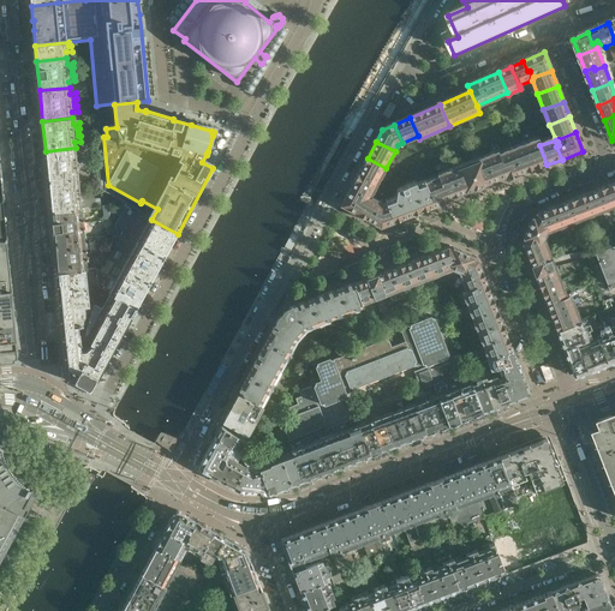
[(547,165),(539,145),(538,143),(525,148),(533,171),(547,165)]
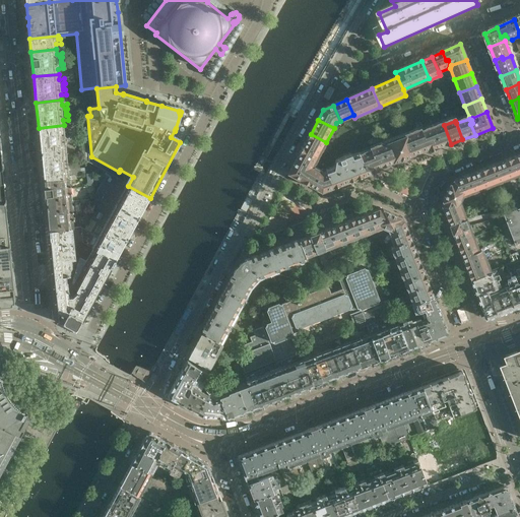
[(69,142),(68,138),(68,134),(70,134),(69,130),(64,130),(64,125),(39,128),(42,153),(66,151),(66,146),(71,146),(71,141),(69,142)]
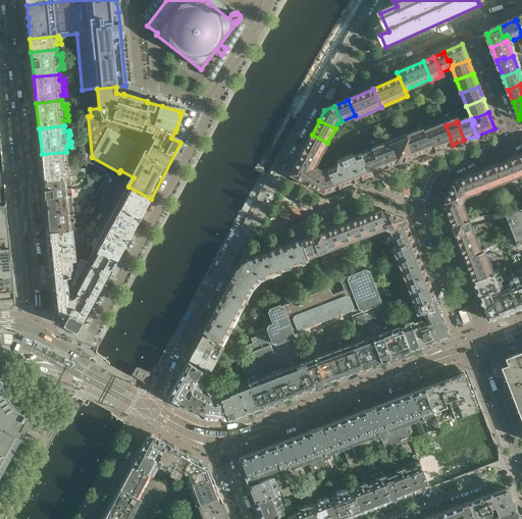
[(453,145),(446,125),(434,130),(441,149),(453,145)]
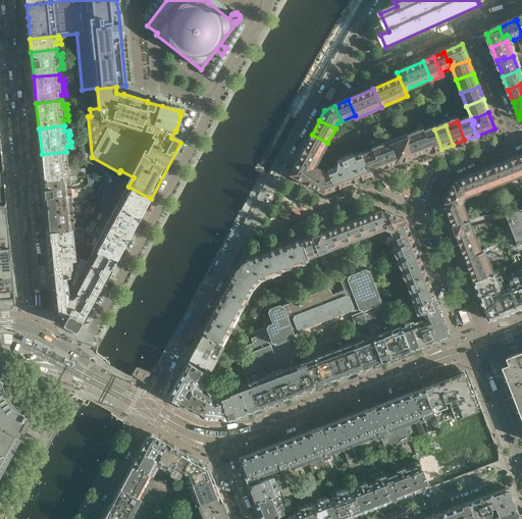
[(441,149),(434,130),(423,135),(430,151),(430,153),(441,149)]
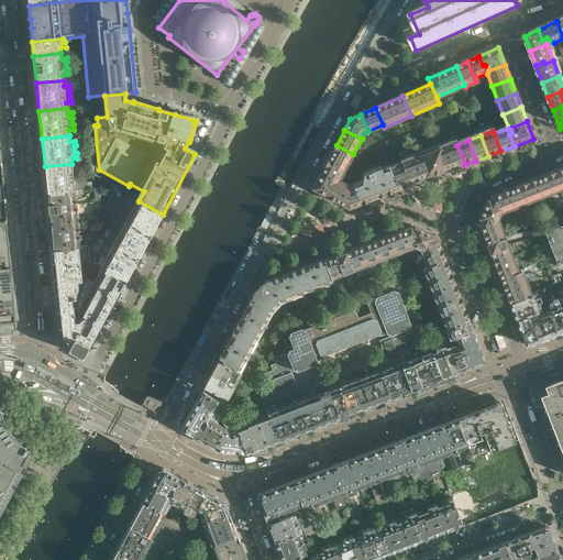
[(464,163),(456,145),(456,143),(444,147),(452,167),(464,163)]
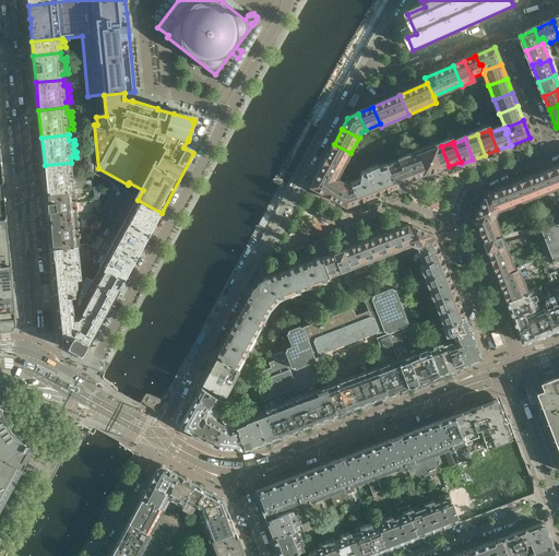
[(343,168),(351,153),(334,144),(325,160),(343,168)]
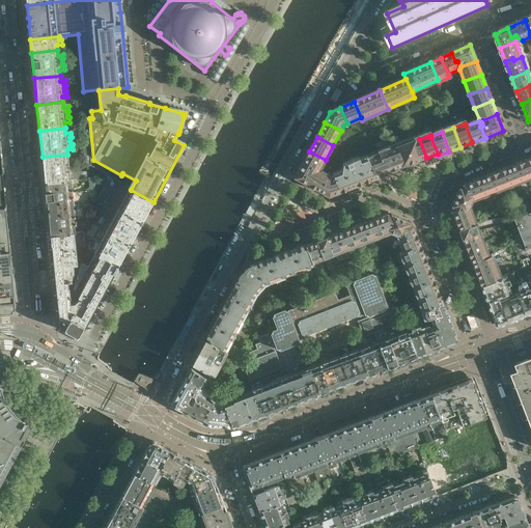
[(426,158),(419,139),(390,150),(397,169),(409,165),(414,164),(415,163),(426,158)]
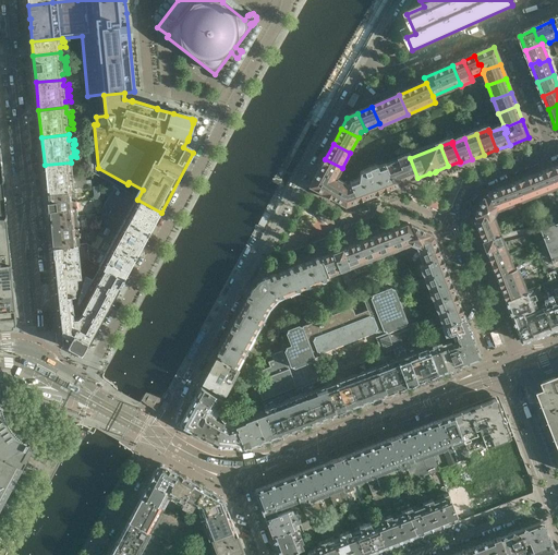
[(417,178),(410,158),(398,163),(399,165),(405,182),(417,178)]
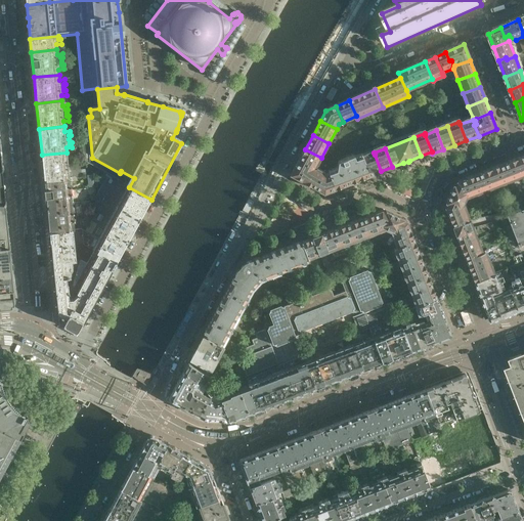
[(315,169),(321,158),(305,149),(299,161),(309,166),(308,168),(311,170),(315,169)]
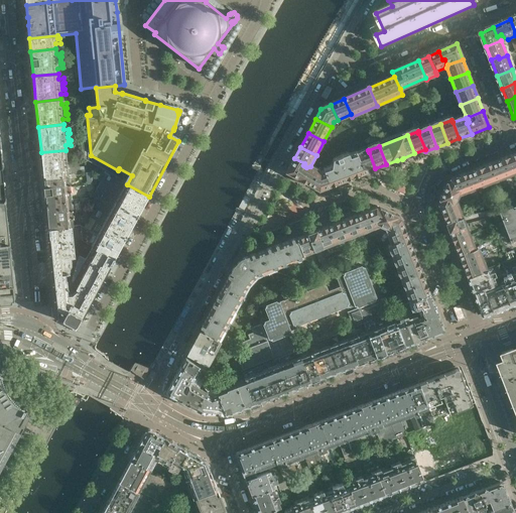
[(71,166),(71,163),(71,159),(73,159),(72,154),(67,155),(66,150),(41,152),(43,178),(69,176),(69,171),(74,170),(73,166),(71,166)]
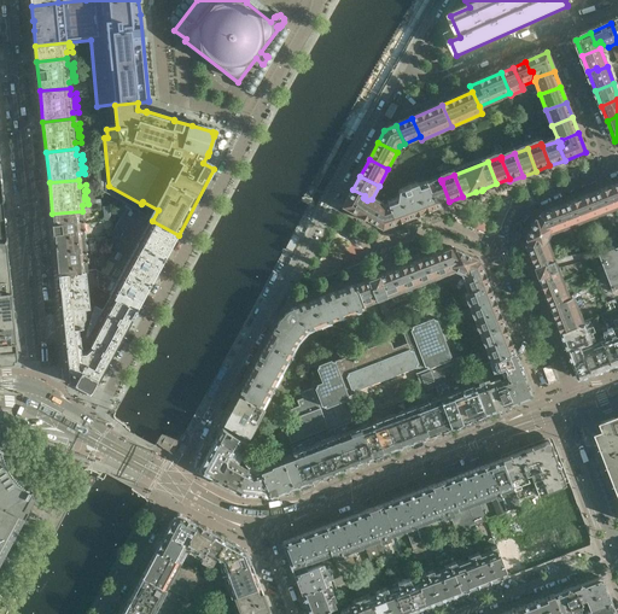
[(449,202),(442,182),(429,188),(437,210),(450,204),(449,202)]
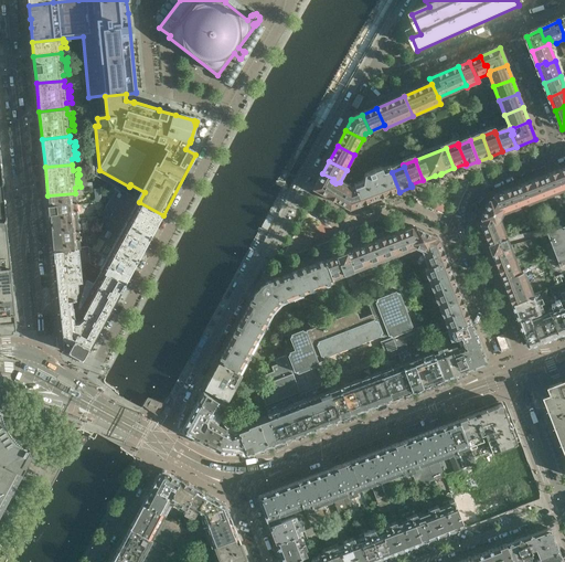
[(400,192),(392,172),(391,171),(383,175),(382,170),(374,173),(383,198),(400,192)]
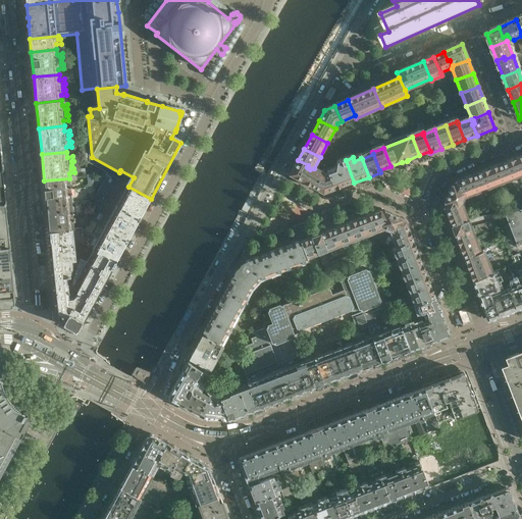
[(304,185),(311,170),(312,170),(310,169),(307,167),(308,165),(298,160),(289,176),(304,185)]
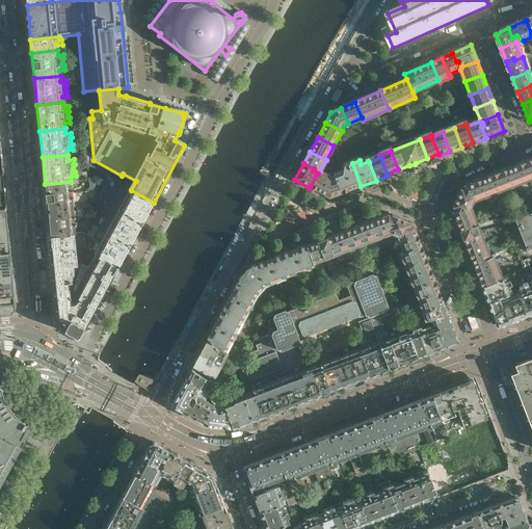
[(361,186),(352,163),(343,166),(342,176),(335,178),(335,179),(341,194),(361,186)]
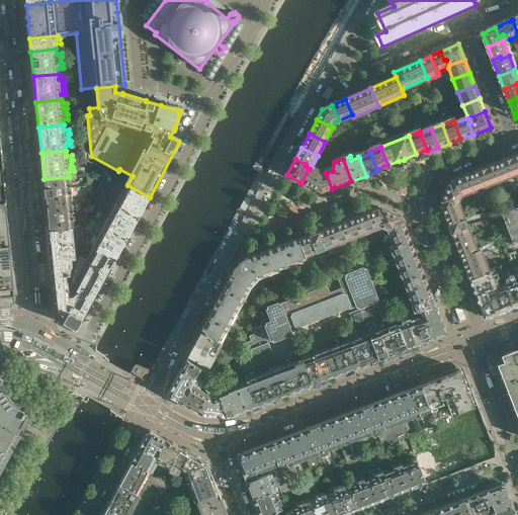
[(516,174),(510,159),(497,164),(503,179),(516,174)]
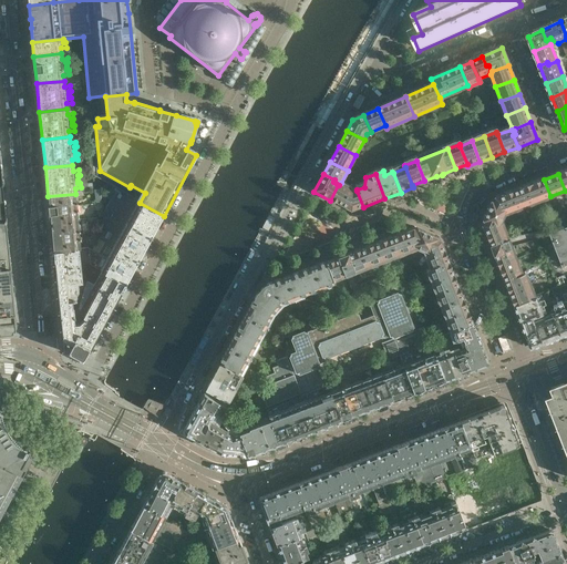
[(550,196),(544,180),(531,185),(537,202),(550,196)]
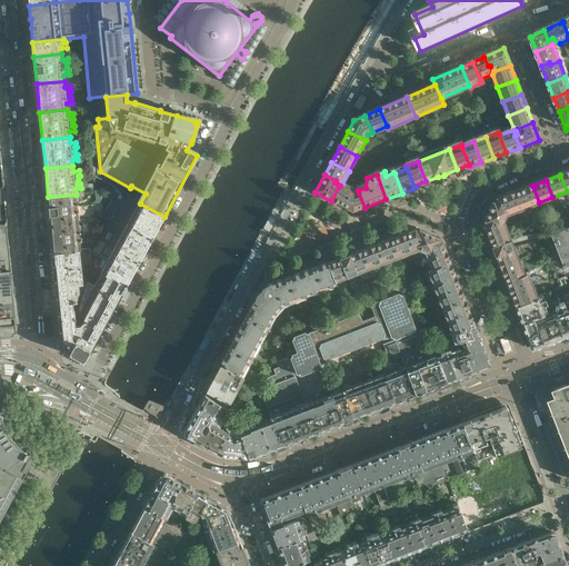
[(342,207),(351,190),(342,186),(339,186),(331,201),(342,207)]
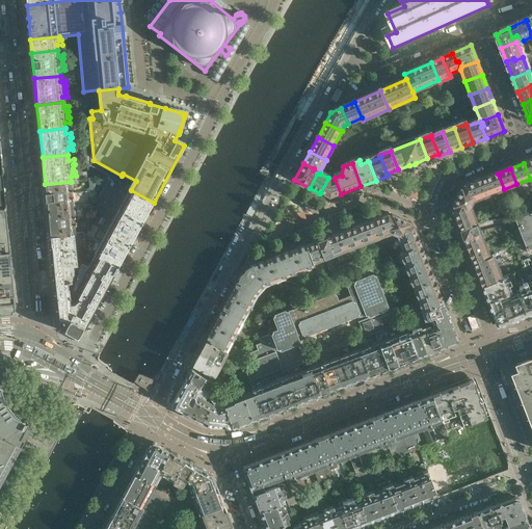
[(504,189),(498,174),(485,179),(491,194),(504,189)]
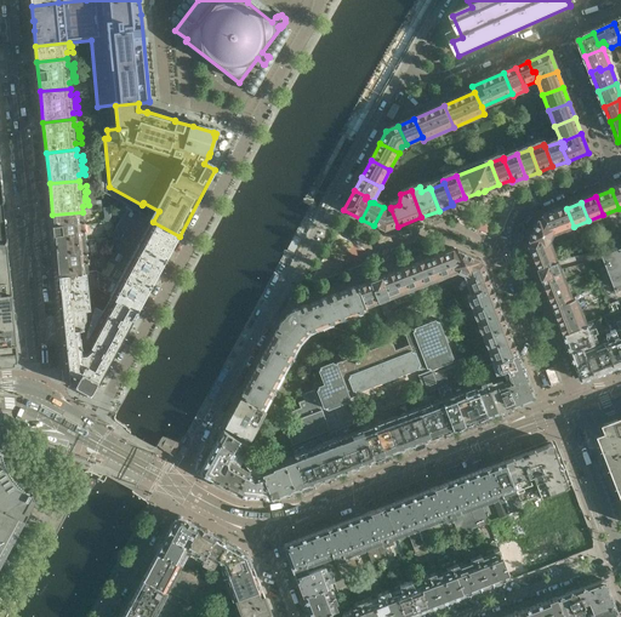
[(138,313),(180,236),(153,222),(124,206),(117,220),(121,222),(114,234),(119,236),(112,250),(115,252),(109,264),(115,268),(108,281),(113,283),(106,296),(112,300),(138,313)]
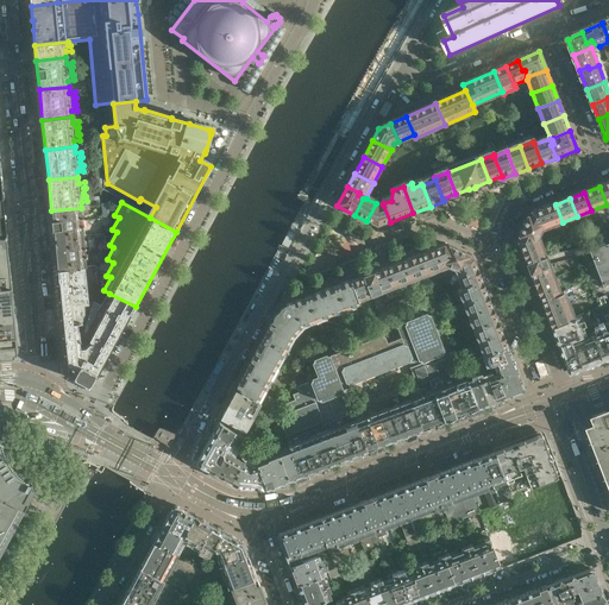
[(390,222),(383,205),(380,206),(376,203),(366,221),(377,227),(390,222)]
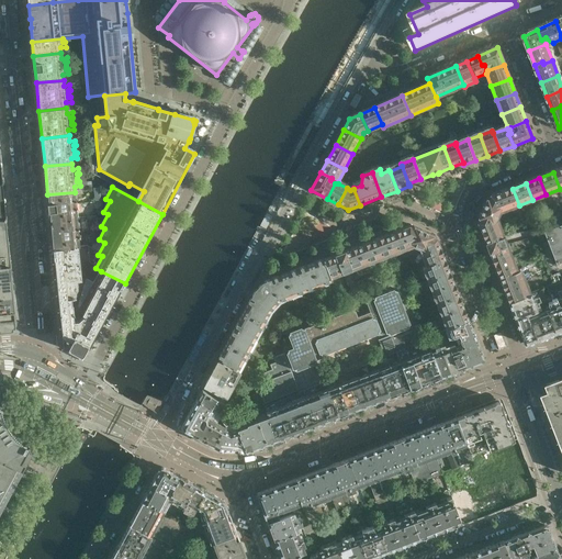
[(519,205),(513,189),(498,193),(505,211),(519,205)]
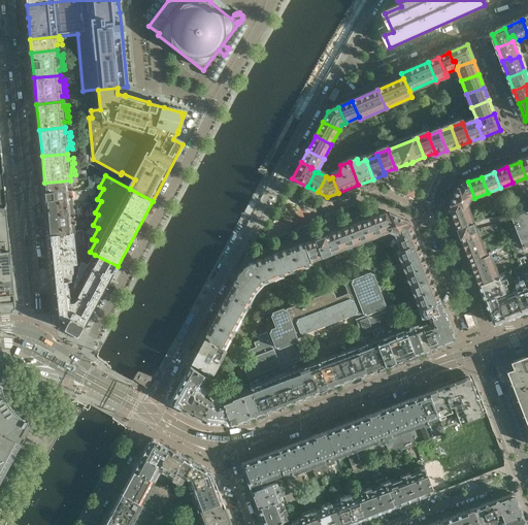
[(75,196),(75,193),(74,190),(76,189),(76,185),(71,186),(70,181),(44,183),(47,208),(73,206),(72,201),(77,201),(77,196),(75,196)]
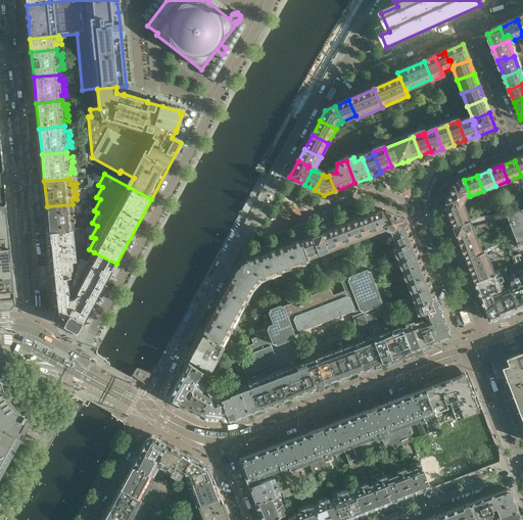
[(470,196),(464,180),(456,184),(454,187),(453,187),(448,196),(456,199),(458,196),(464,199),(464,198),(470,196)]
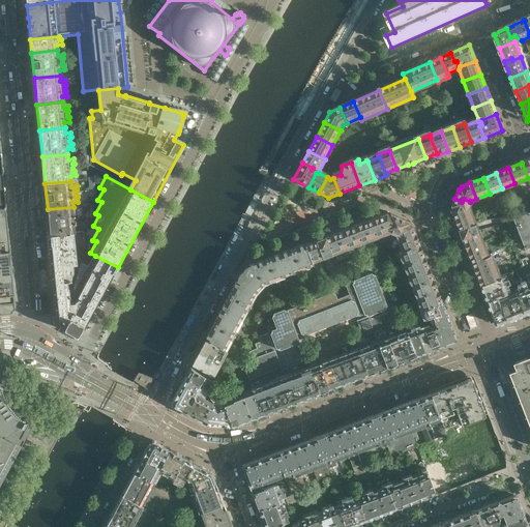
[(469,214),(467,207),(468,207),(470,202),(464,199),(462,202),(454,199),(450,207),(451,208),(450,212),(453,221),(469,214)]
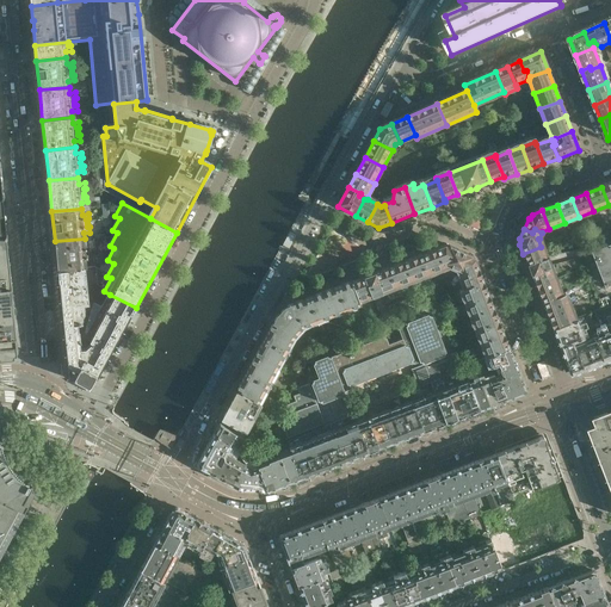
[(91,258),(90,253),(90,248),(92,248),(91,243),(85,245),(85,239),(55,241),(57,273),(82,270),(87,270),(87,264),(93,264),(92,256),(91,258)]
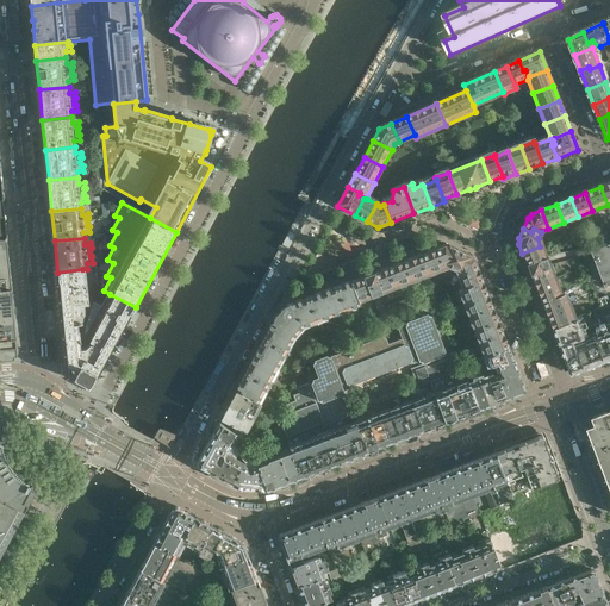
[(6,239),(0,239),(0,362),(12,361),(18,355),(17,342),(16,342),(14,331),(16,331),(16,329),(6,239)]
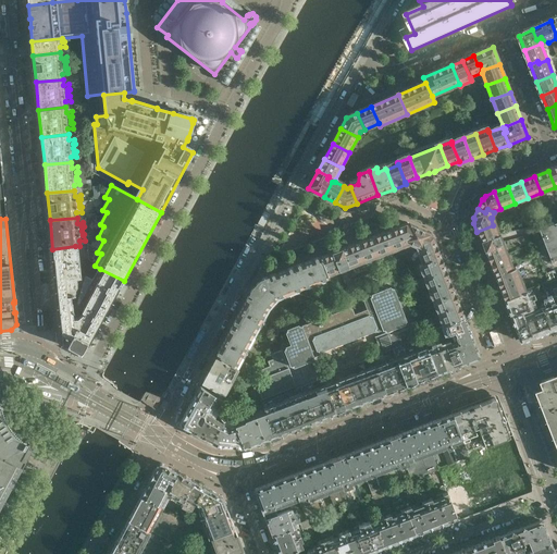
[(506,258),(498,237),(493,225),(477,232),(490,265),(506,258)]
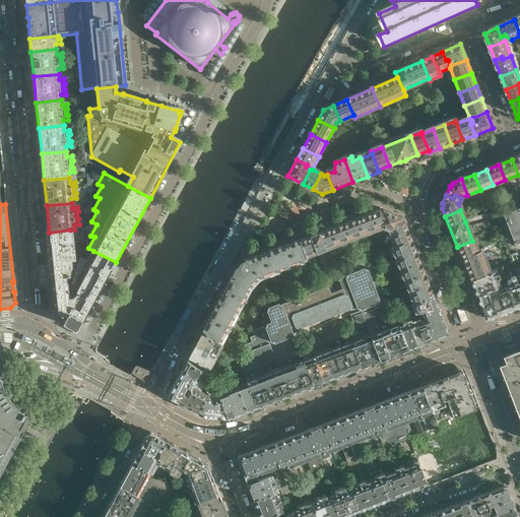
[(387,223),(391,215),(383,212),(382,212),(379,211),(369,215),(375,231),(381,229),(384,221),(387,223)]
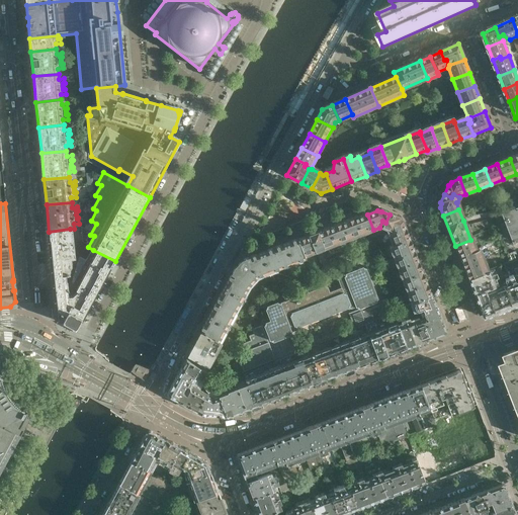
[(513,244),(517,242),(517,211),(517,210),(503,216),(513,244)]
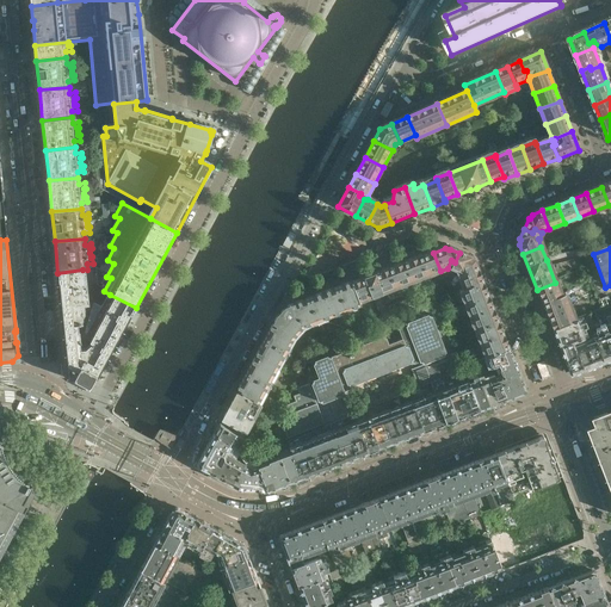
[(440,271),(433,253),(417,259),(424,277),(440,271)]
